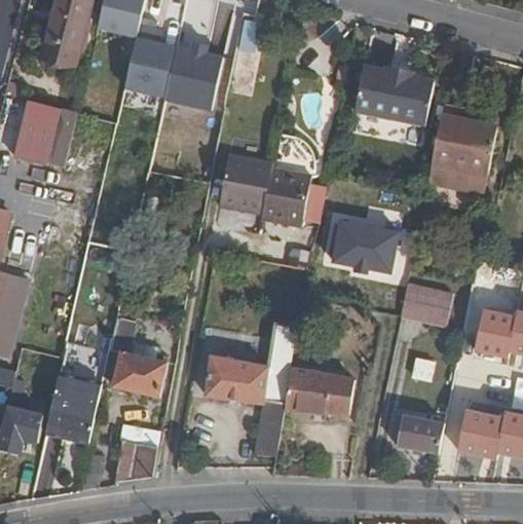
[(88,0),(54,0),(41,58),(72,65),(77,47),(83,49),(90,23),(83,22),(88,0)]
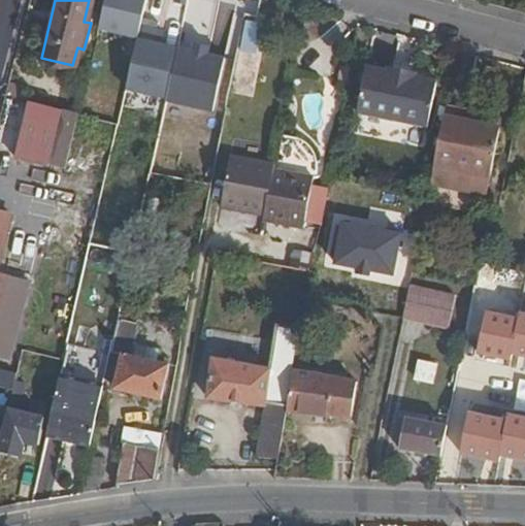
[(175,50),(136,40),(123,90),(163,100),(175,50)]
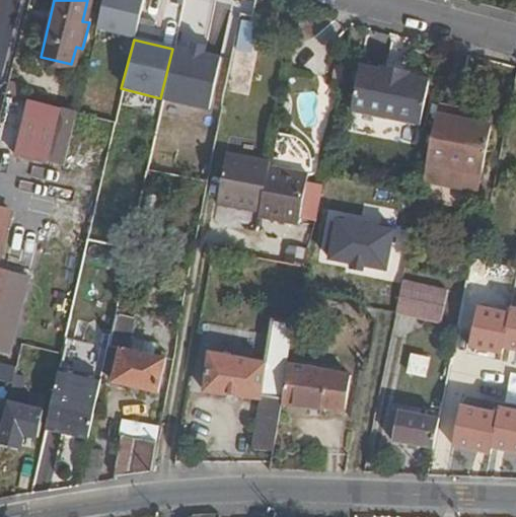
[(390,70),(400,72),(402,65),(391,63),(390,70)]
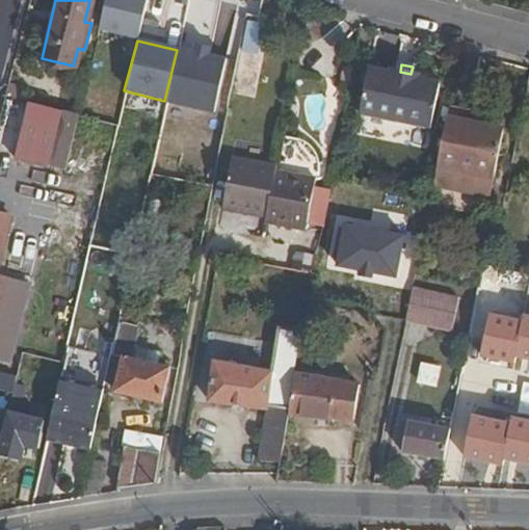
[(400,72),(373,67),(363,112),(427,126),(438,79),(411,74),(400,72)]
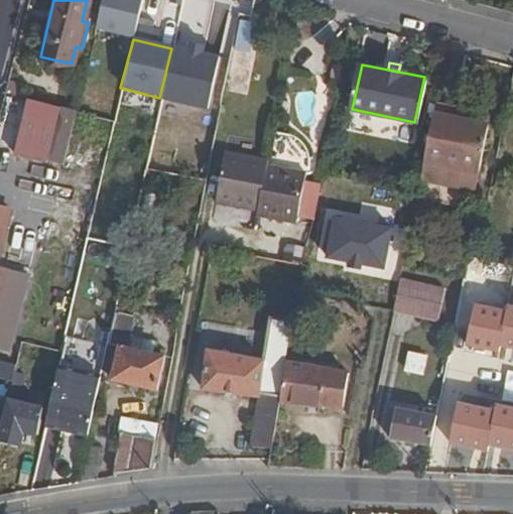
[(57,105),(26,97),(11,151),(44,159),(57,105)]
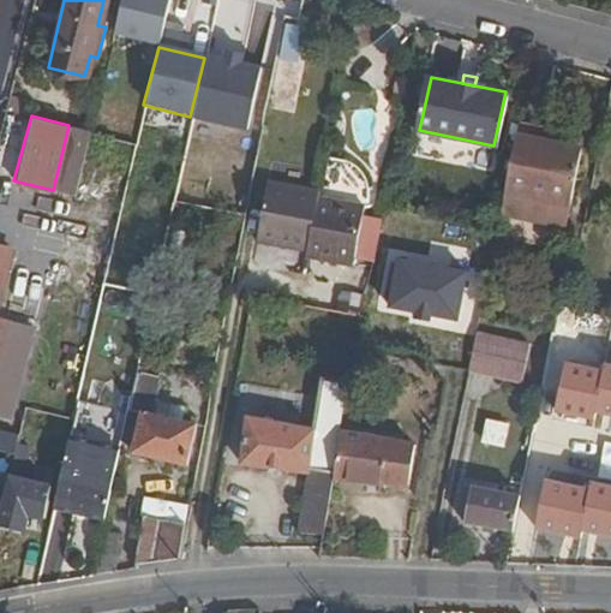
[(515,123),(513,137),(553,146),(556,131),(515,123)]
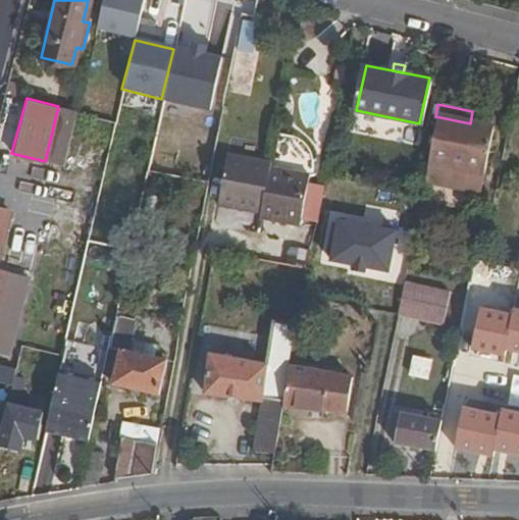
[(435,116),(426,161),(481,172),(490,127),(470,123),(435,116)]
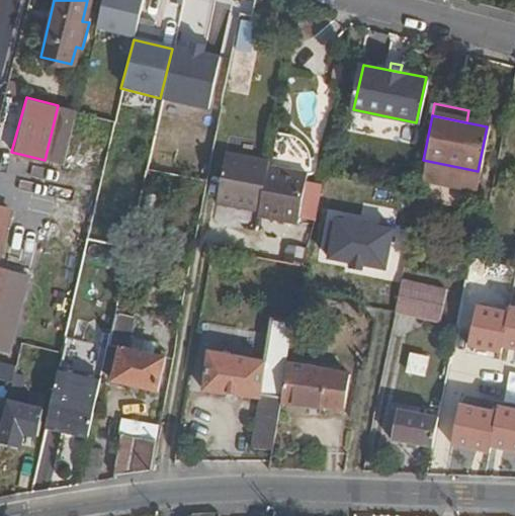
[(228,151),(217,199),(255,208),(254,213),(292,223),(304,172),(264,164),(265,159),(228,151)]
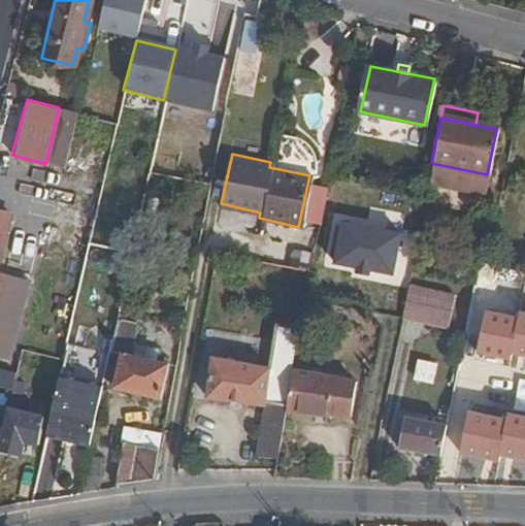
[(0,353),(6,355),(26,281),(0,273),(0,231),(5,210),(0,208),(0,353)]
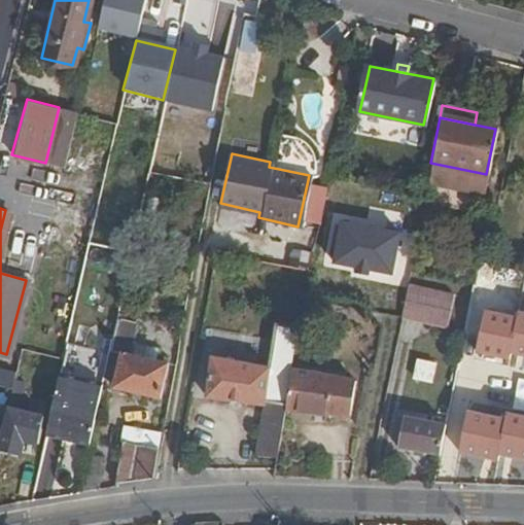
[(405,270),(407,222),(329,219),(327,267),(405,270)]
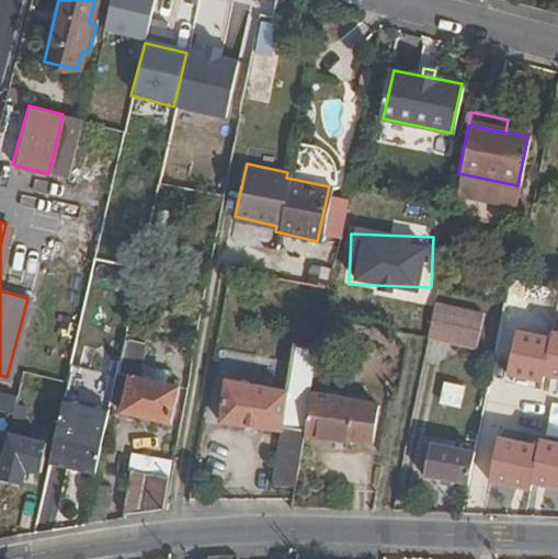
[(482,298),(434,289),(428,324),(475,335),(482,298)]
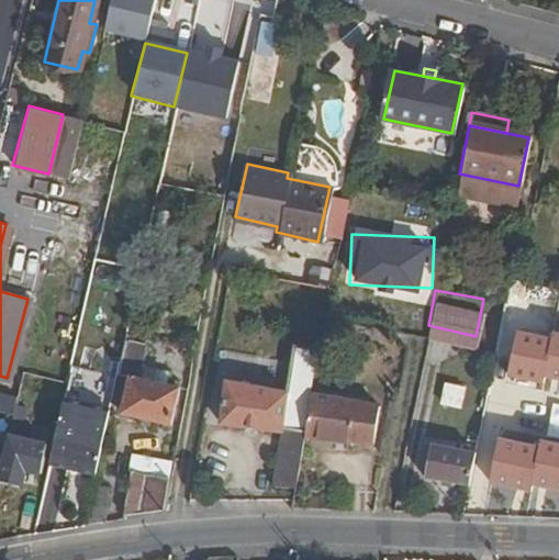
[(145,343),(125,338),(111,402),(123,405),(121,413),(170,424),(178,389),(187,391),(193,354),(174,350),(167,383),(137,377),(145,343)]
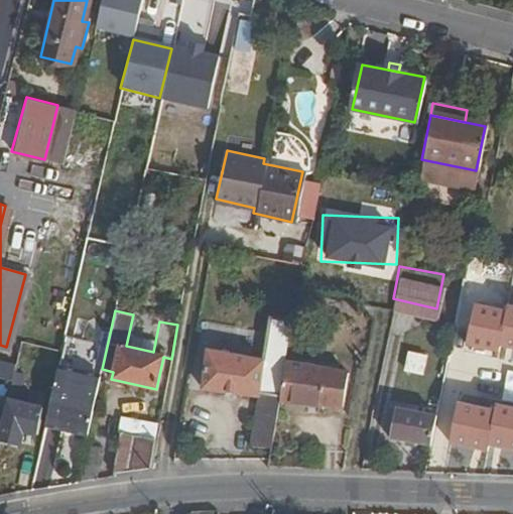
[(285,363),(290,336),(264,331),(260,359),(207,351),(201,388),(257,397),(253,420),(247,457),(268,461),(277,409),(279,400),(285,363)]
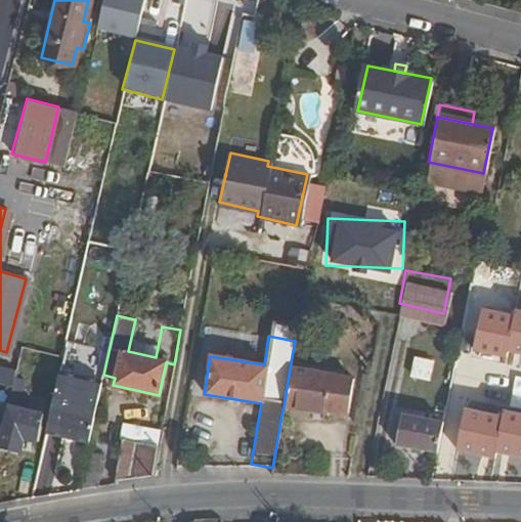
[(13,383),(0,439),(0,447),(20,451),(25,437),(38,440),(44,412),(17,406),(32,349),(22,347),(17,365),(13,383)]
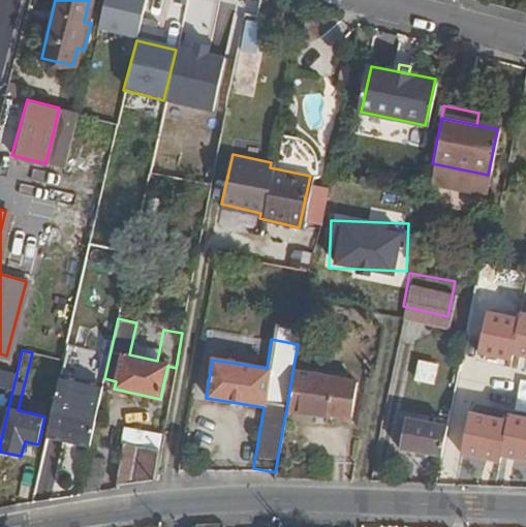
[(413,379),(435,386),(442,365),(421,358),(413,379)]
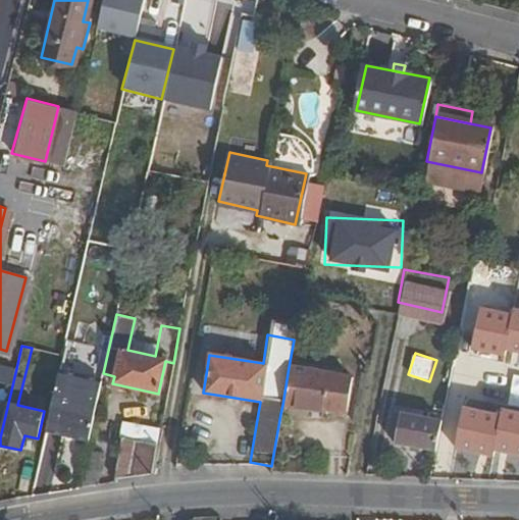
[(17,364),(0,359),(0,378),(13,381),(17,364)]
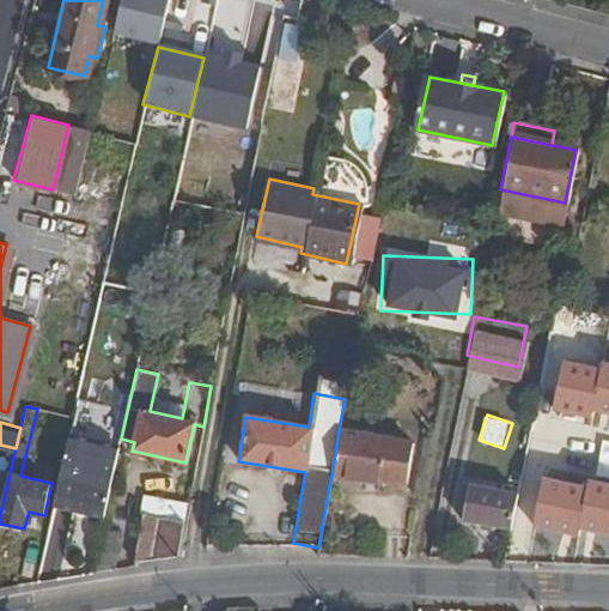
[(339,431),(332,476),(419,483),(426,446),(339,431)]
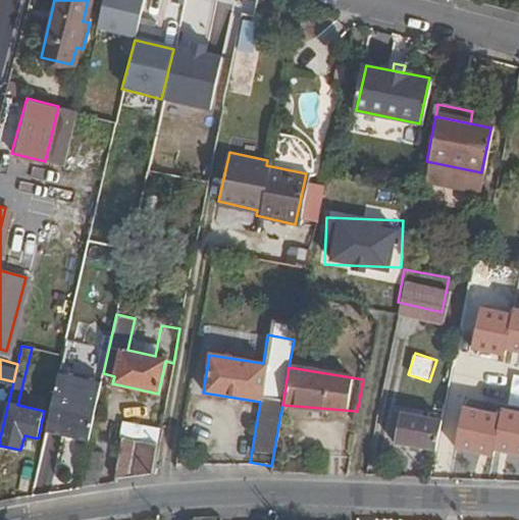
[(58,371),(45,429),(90,439),(102,380),(58,371)]
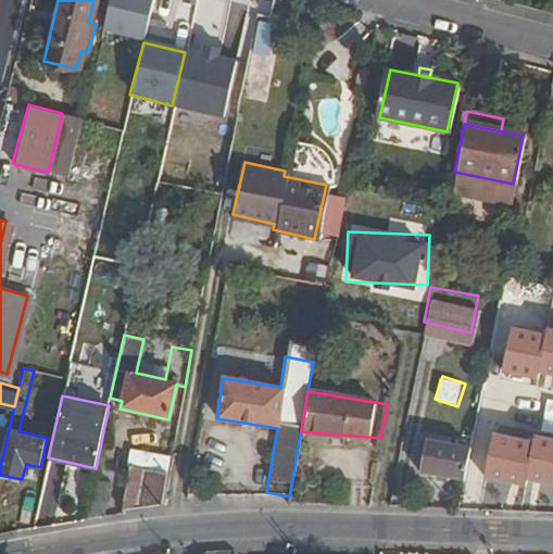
[(552,432),(552,407),(498,398),(489,443),(549,455),(552,432)]
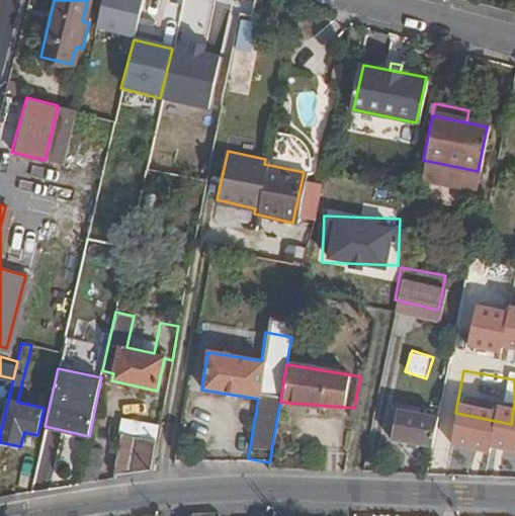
[(429,447),(435,418),(395,411),(390,439),(429,447)]
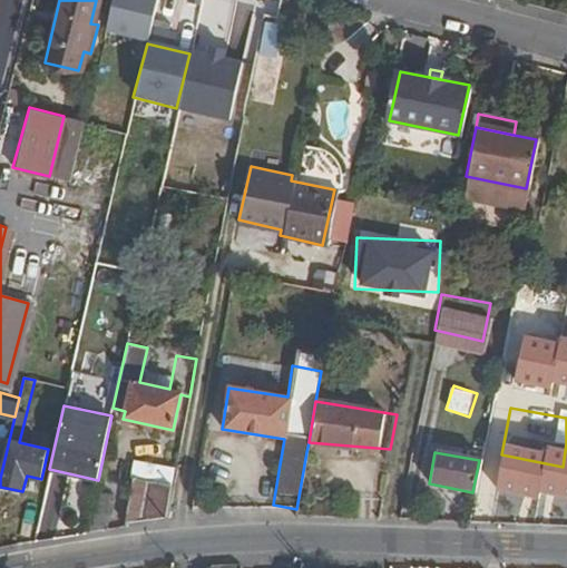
[(165,518),(172,486),(133,478),(123,522),(165,518)]
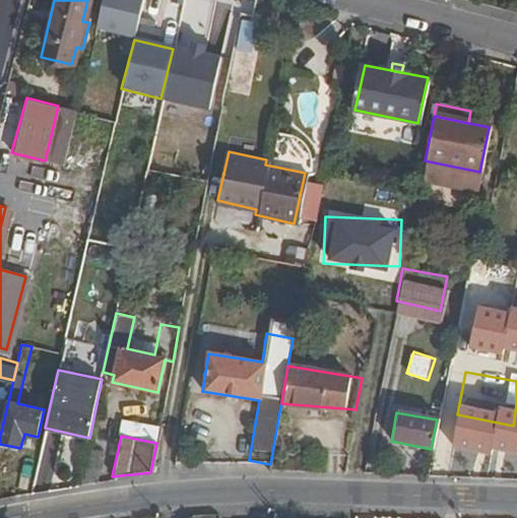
[(86,453),(79,487),(97,483),(100,455),(86,453)]
